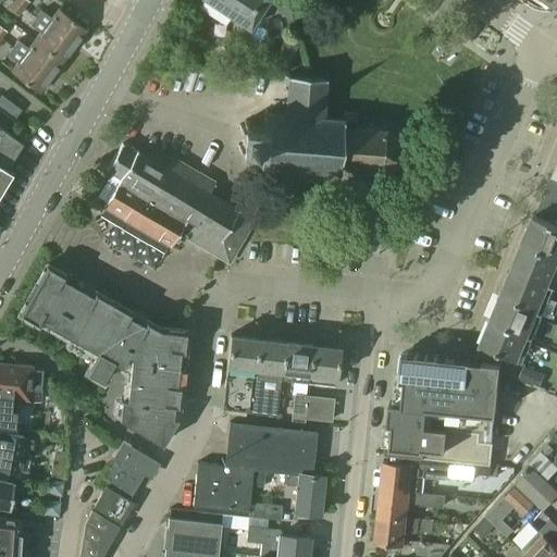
[(12,0),(5,0),(3,3),(10,8),(19,15),(24,9),(14,1),(12,0)]
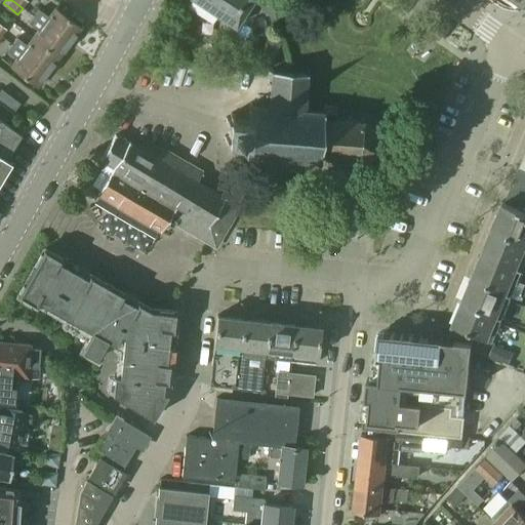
[(194,0),(235,27),(252,0),(194,0)]
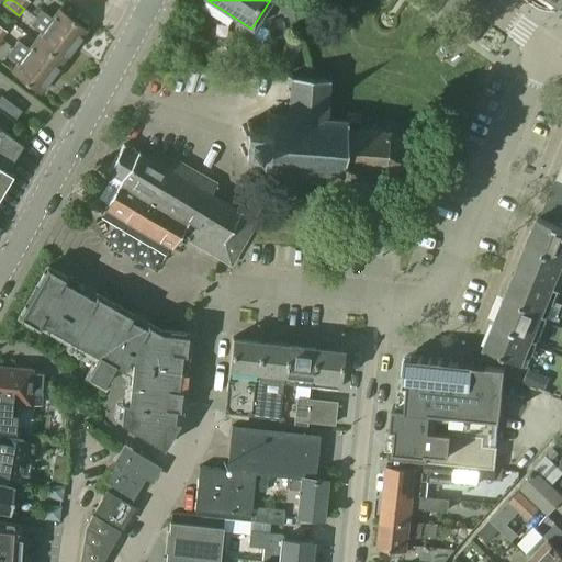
[(285,0),(281,8),(295,18),(306,0),(285,0)]
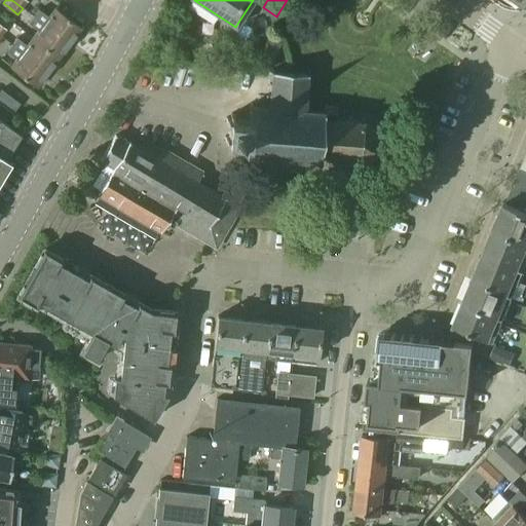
[(34,16),(71,44),(81,30),(54,9),(48,17),(39,10),(34,16)]
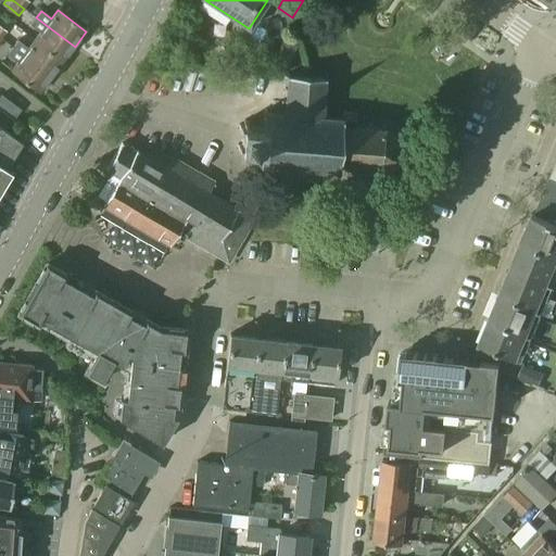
[(75,47),(36,17),(30,24),(40,33),(35,39),(63,61),(75,47)]
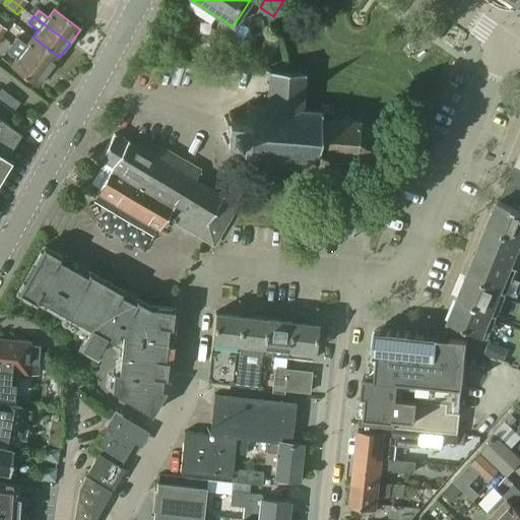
[(59,57),(33,37),(26,45),(16,38),(12,44),(49,71),(59,57)]
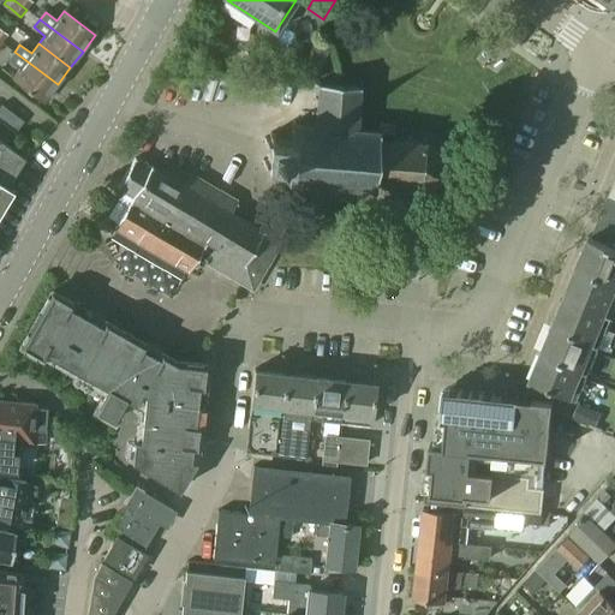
[(58,84),(15,52),(9,59),(21,69),(13,78),(45,102),(58,84)]
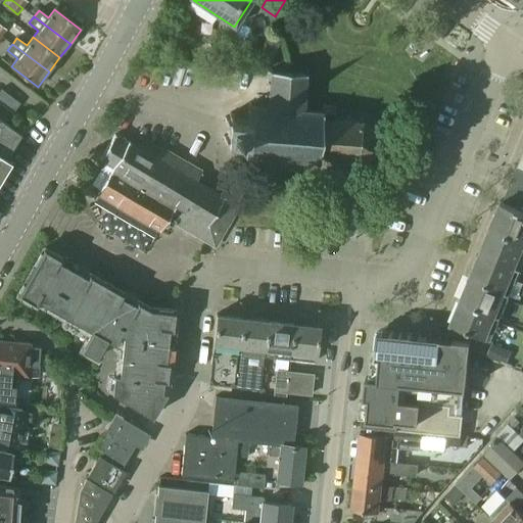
[(335,116),(336,107),(324,106),(324,109),(322,109),(322,112),(306,111),(306,108),(304,108),(305,98),(306,98),(306,96),(305,96),(305,87),(307,87),(307,86),(305,86),(306,76),(308,76),(308,75),(306,74),(305,73),(305,75),(295,74),(295,72),(293,72),(293,74),(284,73),(284,70),(282,70),(282,72),(273,72),(273,69),(271,69),(271,70),(270,70),(270,72),(271,73),(271,83),(269,82),(269,84),(270,84),(270,94),(268,94),(268,96),(270,96),(269,106),(267,106),(267,107),(252,106),(252,103),(249,102),(247,117),(233,116),(233,113),(229,112),(229,117),(225,116),(224,121),(228,122),(227,129),(227,136),(223,136),(223,140),(226,140),(226,144),(231,144),(231,140),(245,141),(244,152),(243,152),(242,156),(247,157),(247,154),(262,155),(260,158),(265,158),(265,156),(280,157),(280,160),(283,160),(283,157),(298,158),(298,161),(300,161),(300,158),(316,160),(316,162),(319,163),(319,155),(326,156),(326,153),(330,154),(330,156),(332,157),(332,154),(342,155),(342,158),(344,158),(345,155),(355,156),(354,159),(358,159),(358,155),(372,150),(375,152),(376,150),(373,147),(375,133),(378,132),(377,129),(374,130),(362,122),(363,119),(360,119),(360,121),(350,121),(350,117),(347,117),(347,120),(336,119),(337,116),(335,116)]
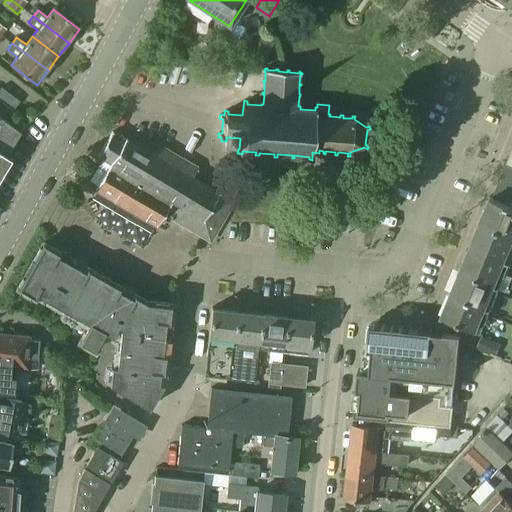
[(0,87),(0,101),(12,110),(19,101),(0,87)]
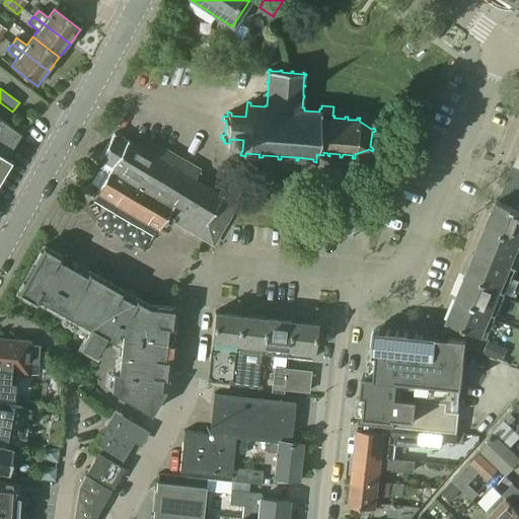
[(0,102),(0,118),(5,122),(12,112),(0,102)]
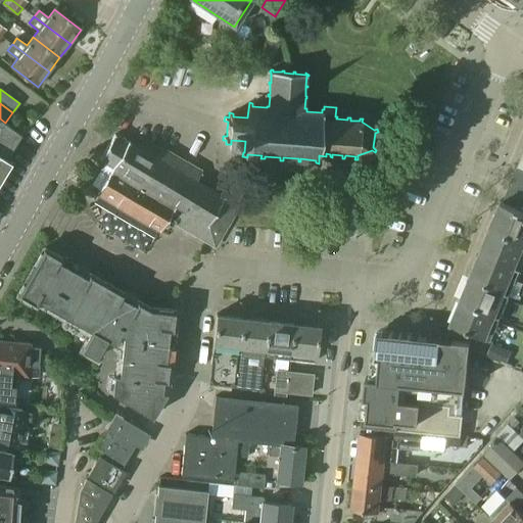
[(0,119),(0,178),(10,162),(5,159),(20,135),(8,126),(0,119)]
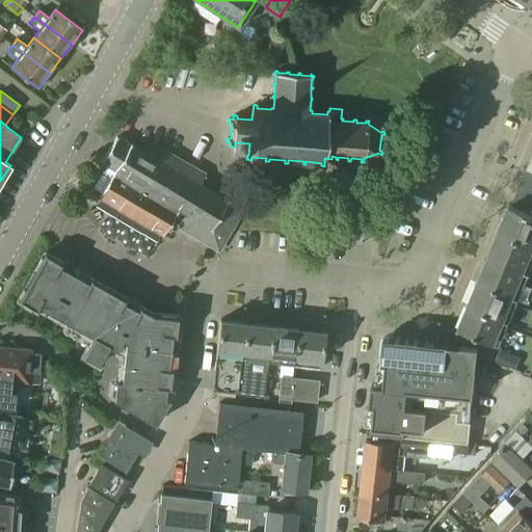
[(110,177),(99,196),(162,234),(170,221),(207,243),(217,249),(229,231),(238,215),(241,209),(228,201),(229,198),(228,197),(227,200),(196,183),(202,174),(191,167),(191,166),(177,158),(177,159),(165,153),(160,161),(131,144),(130,143),(129,144),(116,136),(102,162),(114,169),(110,177)]
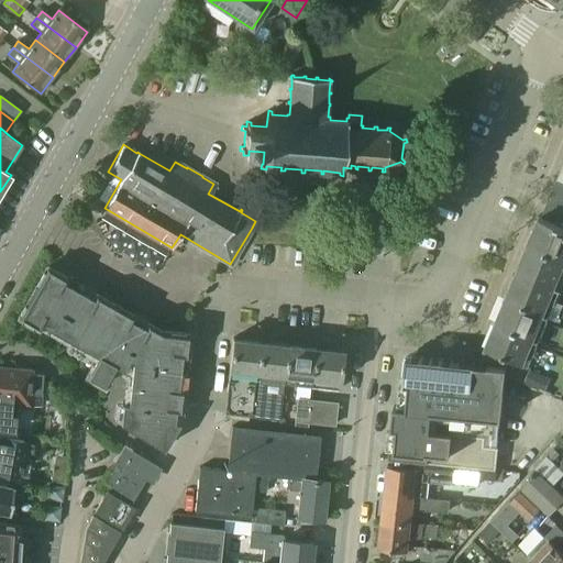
[(539,216),(539,217),(562,225),(562,180),(558,178),(541,217),(539,216)]
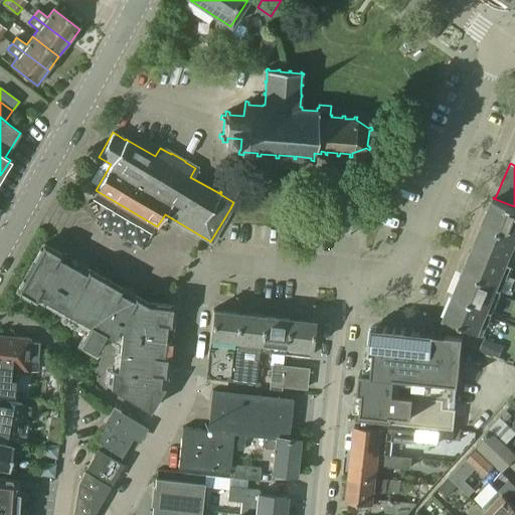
[(514,206),(493,198),(493,199),(494,199),(485,222),(483,222),(514,235),(514,206)]
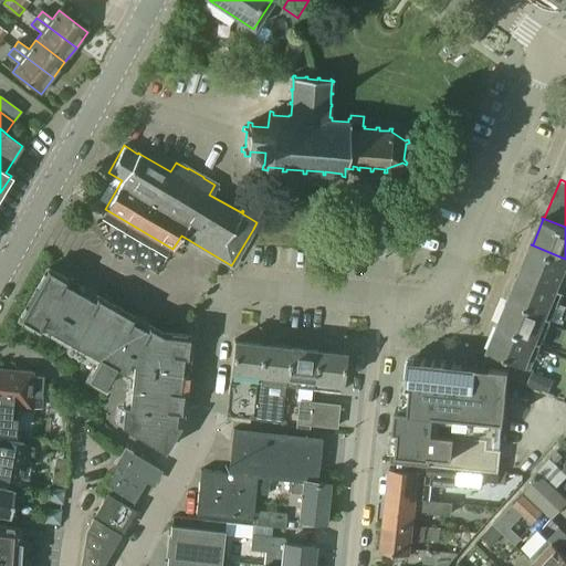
[(520,271),(564,289),(565,284),(565,259),(531,244),(531,245),(532,245),(522,271),(520,271)]
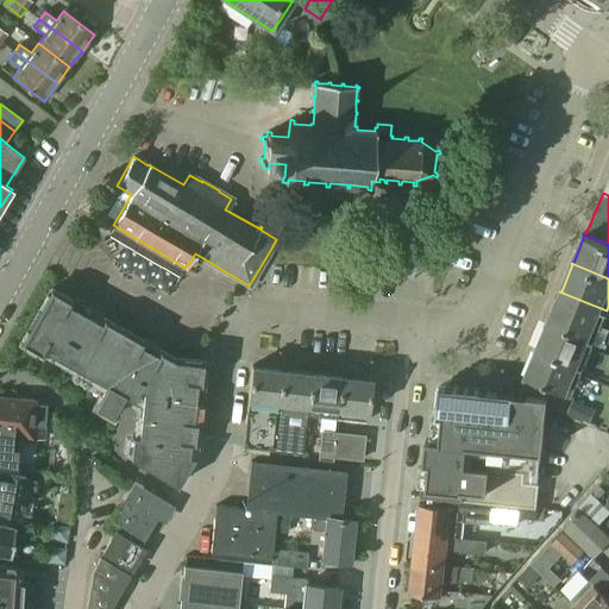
[(177,489),(193,458),(206,360),(176,359),(52,290),(23,343),(44,356),(46,351),(106,385),(93,408),(113,420),(126,396),(143,406),(138,435),(133,434),(130,454),(177,489)]
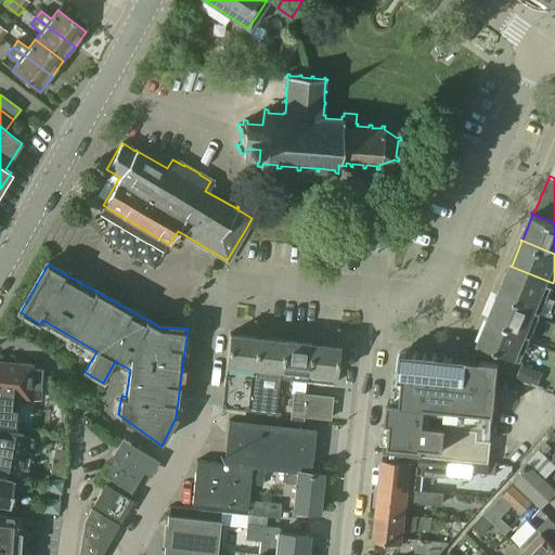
[(499,293),(542,311),(552,315),(554,305),(554,279),(553,283),(510,266),(510,267),(511,267),(501,292),(500,293),(499,293)]
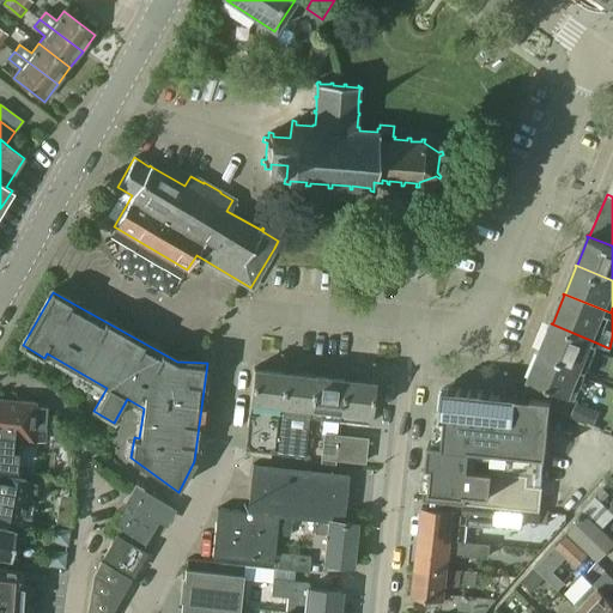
[(540,350),(588,370),(596,350),(599,344),(551,323),(551,325),(552,325),(541,350),(540,350)]
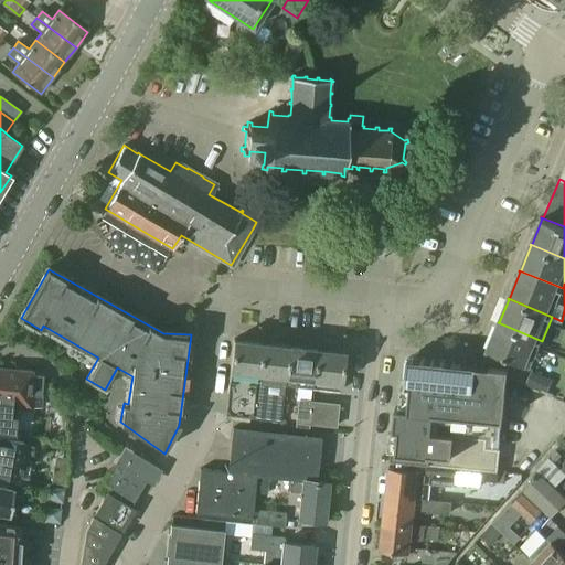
[(542,341),(498,322),(498,323),(499,323),(489,347),(488,347),(487,348),(489,349),(481,364),(509,368),(508,375),(525,384),(526,382),(564,398),(564,355),(540,347),(542,341)]
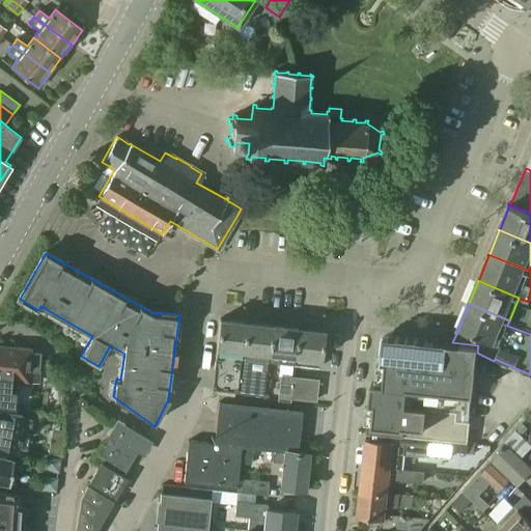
[(530,308),(516,303),(509,320),(530,329),(530,308)]
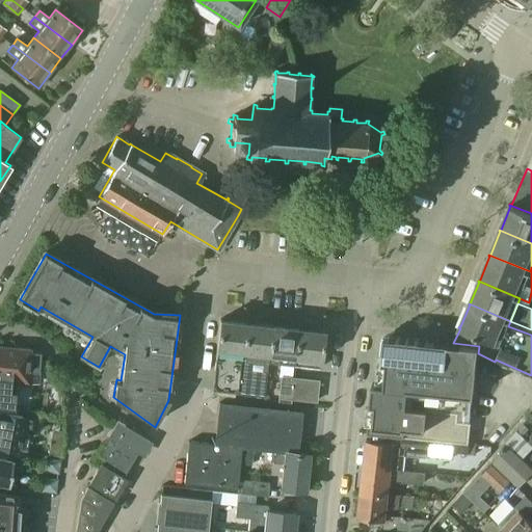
[(212,391),(211,395),(234,397),(235,393),(237,393),(239,393),(245,323),(219,320),(212,391)]
